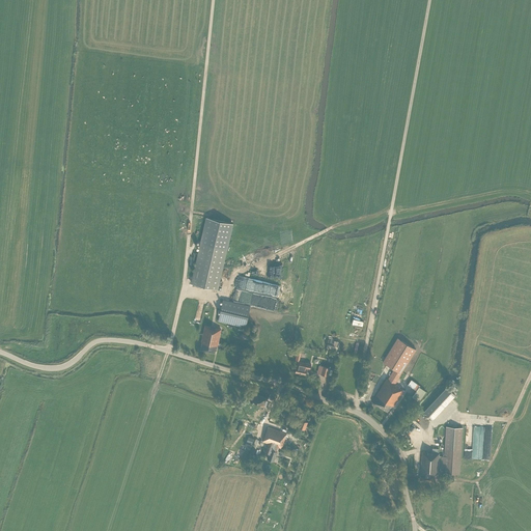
[(191,283),(218,289),(232,224),(206,218),(191,283)]
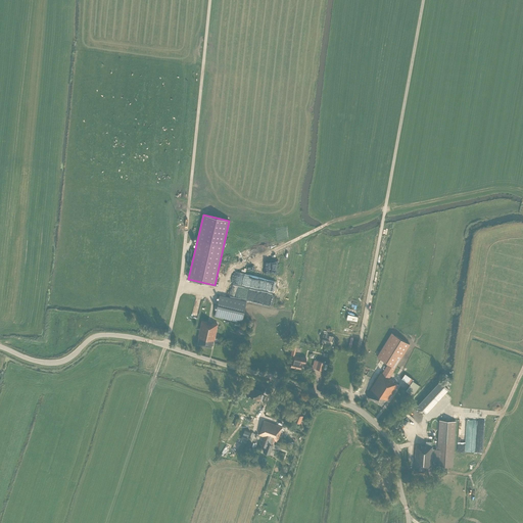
[(235,324),(234,324),(230,340),(243,343),(247,327),(238,325),(239,322),(241,323),(246,301),(220,295),(215,316),(235,321),(235,324)]
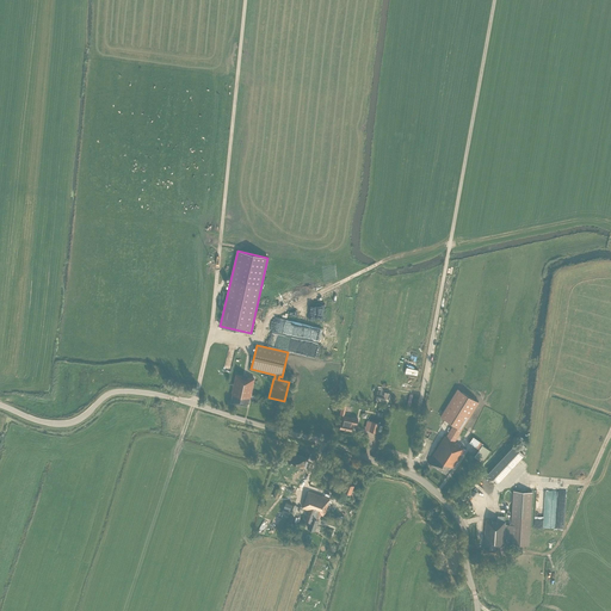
[(233,394),(230,402),(247,406),(248,397),(250,397),(254,378),(236,375),(232,394),(233,394)]
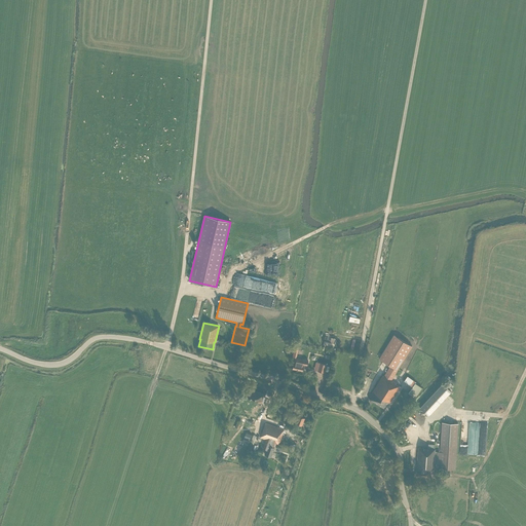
[(390,366),(384,375),(383,375),(368,399),(385,409),(389,402),(389,403),(400,386),(396,383),(390,380),(412,346),(393,335),(379,359),(390,366)]
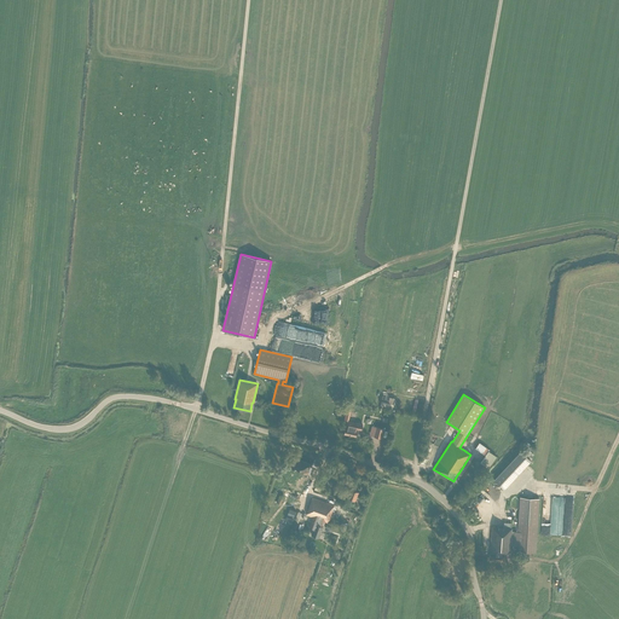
[(412,403),(400,400),(399,408),(411,410),(412,403)]
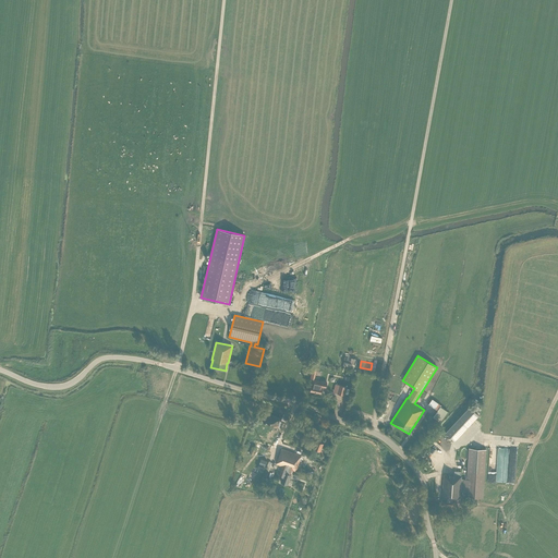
[(327,383),(318,380),(313,379),(312,386),(311,386),(310,390),(320,393),(322,388),(326,388),(327,383)]
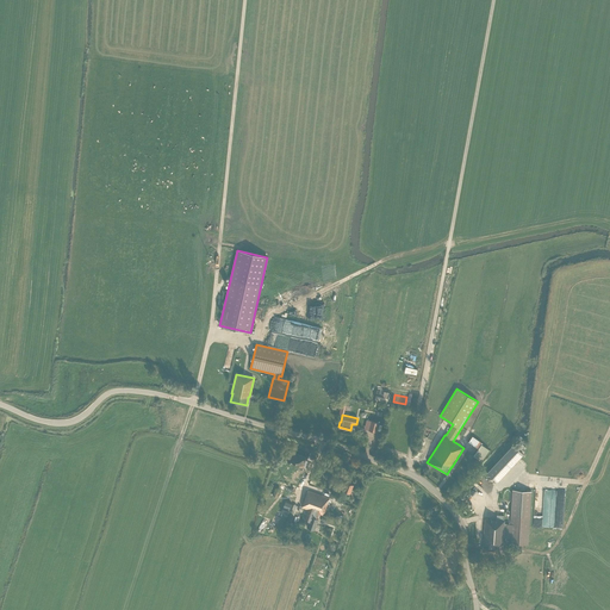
[(427,427),(423,435),(434,440),(437,433),(427,427)]
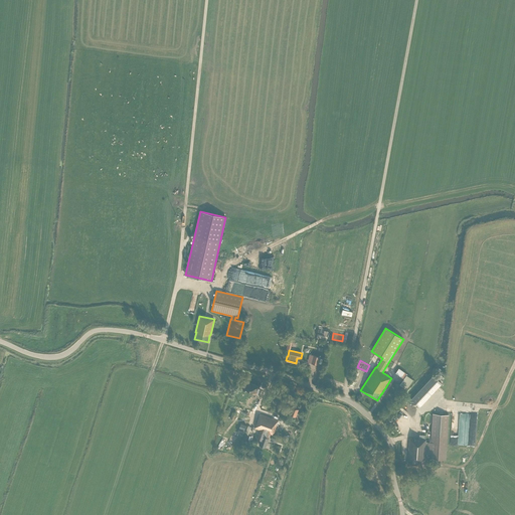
[(407,374),(398,368),(395,373),(403,379),(399,384),(405,389),(412,380),(406,375),(407,374)]
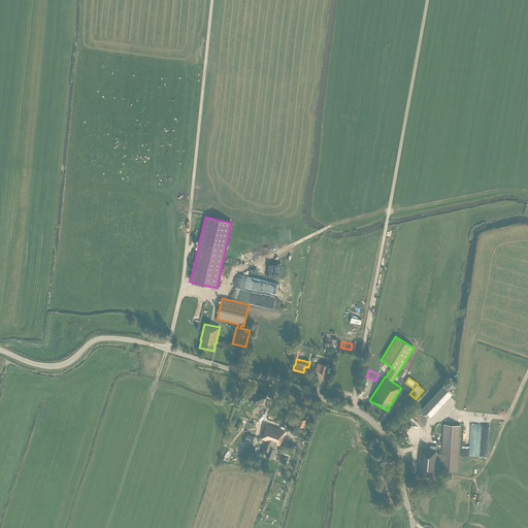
[(453,393),(444,385),(422,409),(430,417),(453,393)]
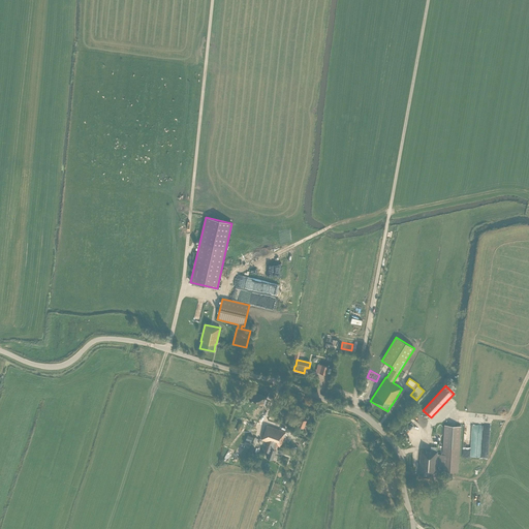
[(263,408),(261,407),(266,397),(251,392),(248,399),(247,398),(241,417),(246,418),(245,423),(250,424),(251,421),(253,422),(253,421),(258,422),(263,408)]
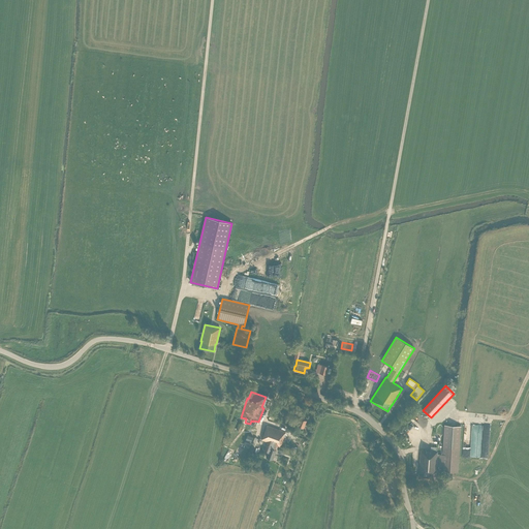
[(300,426),(303,428),(306,419),(301,417),(299,421),(297,425),(296,428),(299,429),(300,426)]
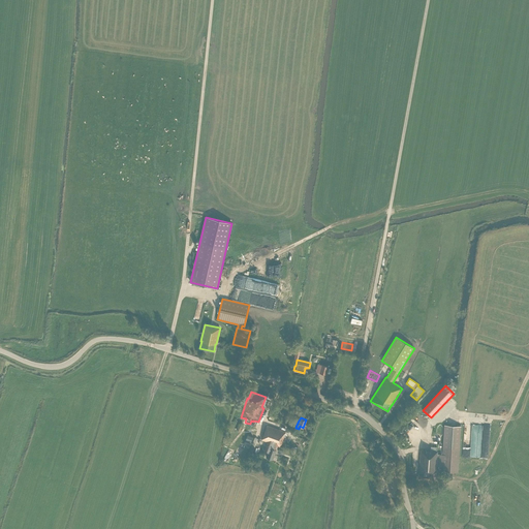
[(276,444),(280,446),(285,432),(267,425),(266,430),(262,429),(260,433),(263,435),(261,439),(271,443),(269,447),(270,447),(266,457),(273,459),(276,449),(274,448),(276,444)]
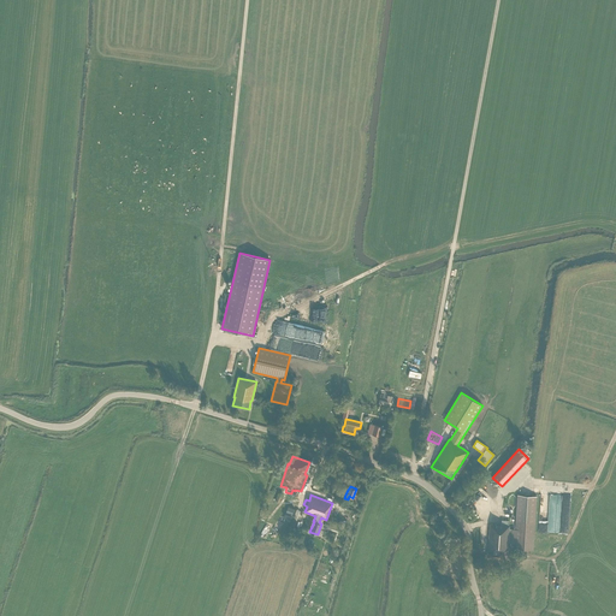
[(537,497),(517,495),(515,529),(509,529),(509,526),(508,526),(509,521),(502,520),(501,525),(490,525),(487,557),(502,558),(502,550),(508,550),(508,543),(514,544),(514,549),(533,550),(537,497)]
